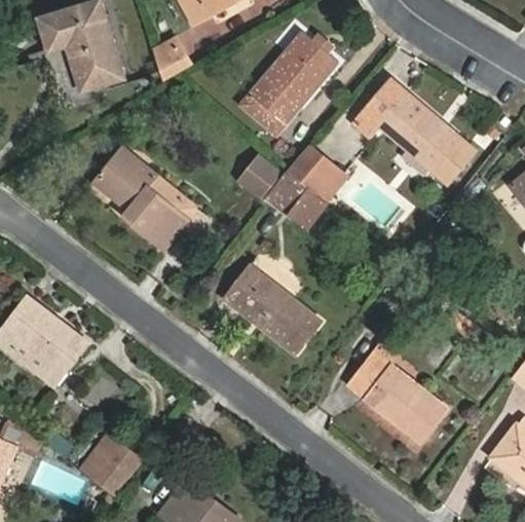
[(125,80),(100,0),(36,19),(47,54),(67,48),(81,94),(125,80)]
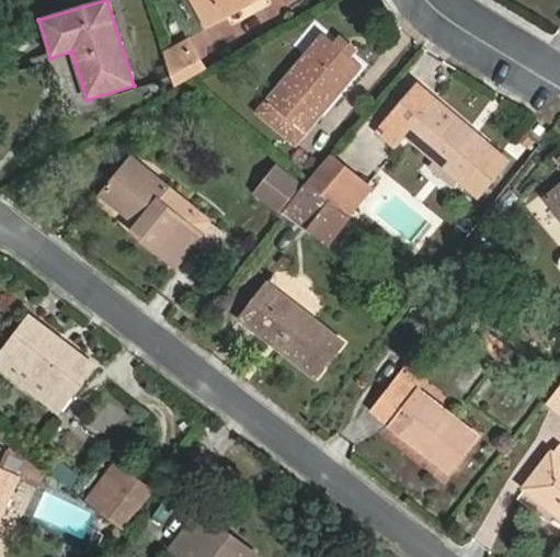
[(209,0),(220,18),(249,0),(209,0)]
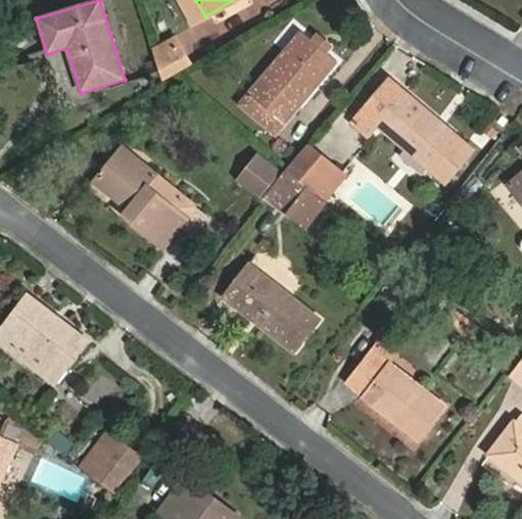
[(248,88),(285,122),(337,60),(298,28),(248,88)]
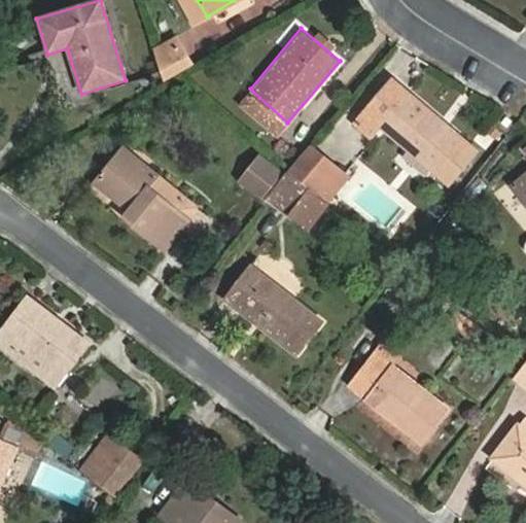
[(156,64),(182,48),(177,40),(153,53),(156,64)]
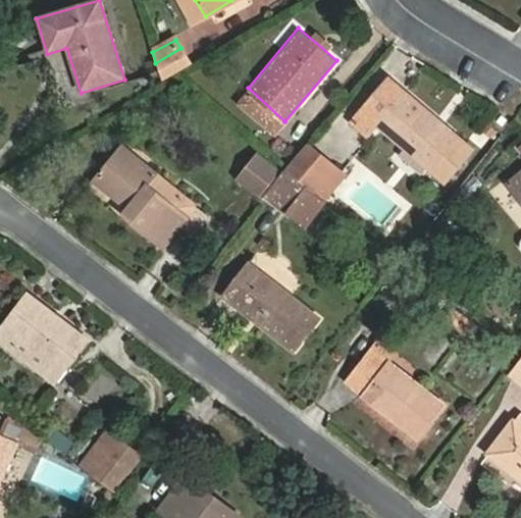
[(191,65),(180,48),(155,63),(162,83),(175,74),(191,65)]
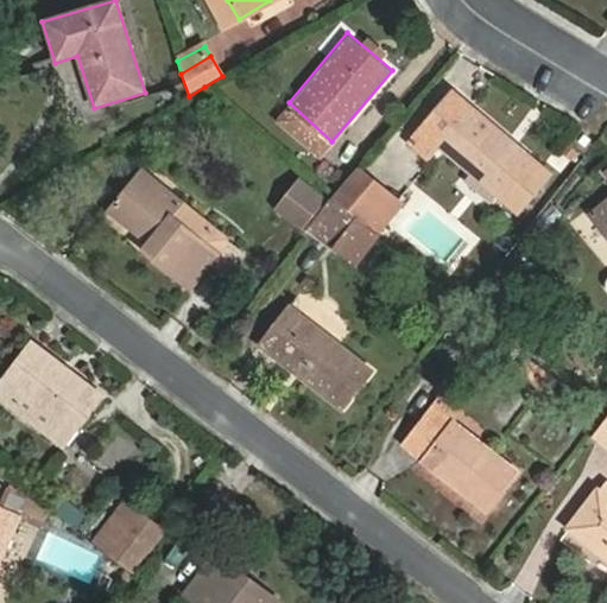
[(438,138),(519,204),(549,167),(450,88),(410,138),(427,151),(438,138)]
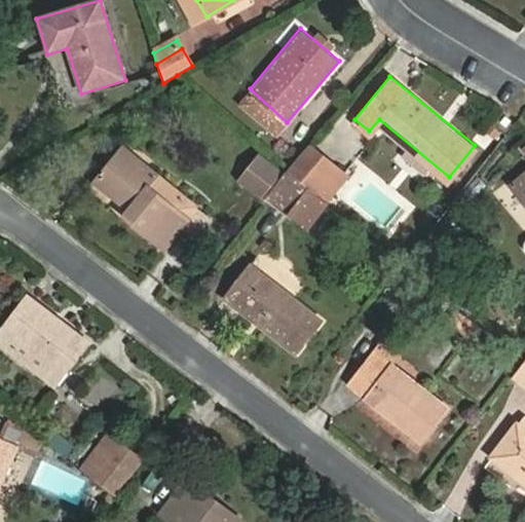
[(278,133),(287,122),(250,88),(241,100),(278,133)]
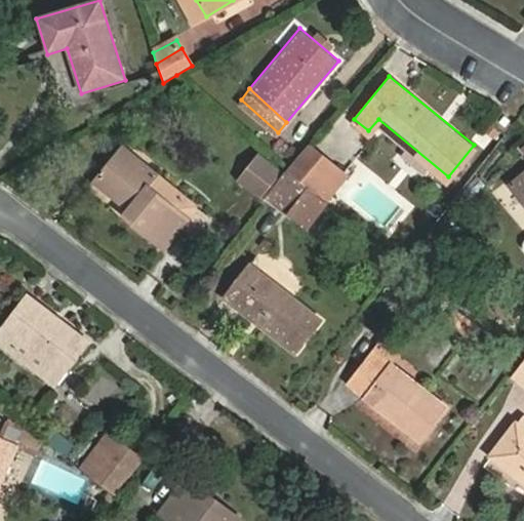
[(151,184),(158,173),(122,146),(92,183),(128,212),(125,217),(166,250),(193,217),(151,184)]
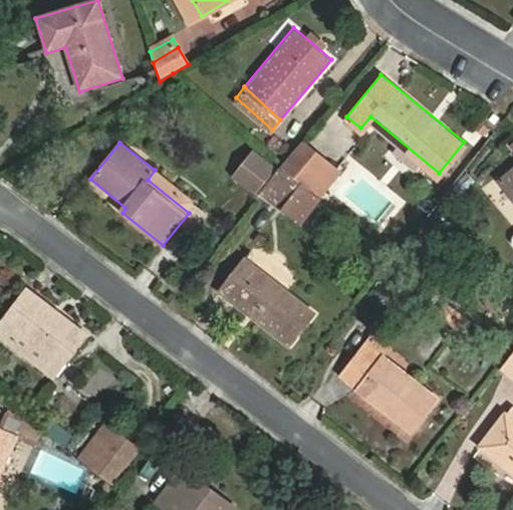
[(298,144),(278,169),(301,186),(306,189),(325,166),(298,144)]
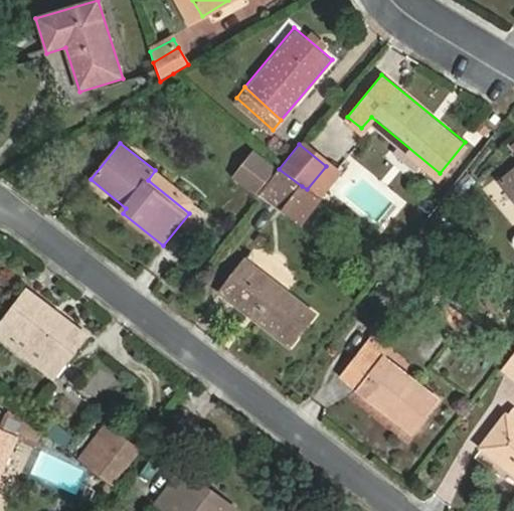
[(272,169),(252,154),(233,177),(252,192),(272,169)]
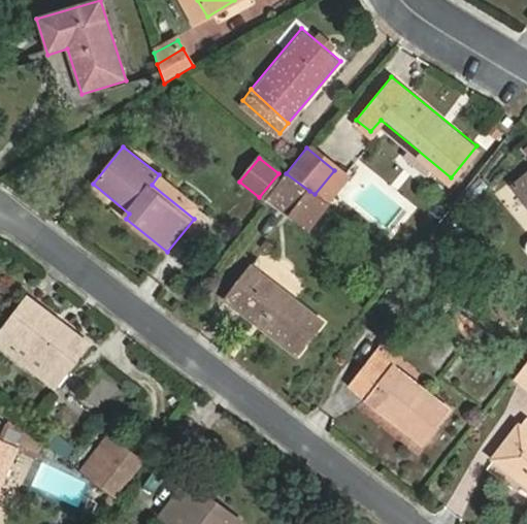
[(326,203),(346,178),(334,170),(315,194),(326,203)]
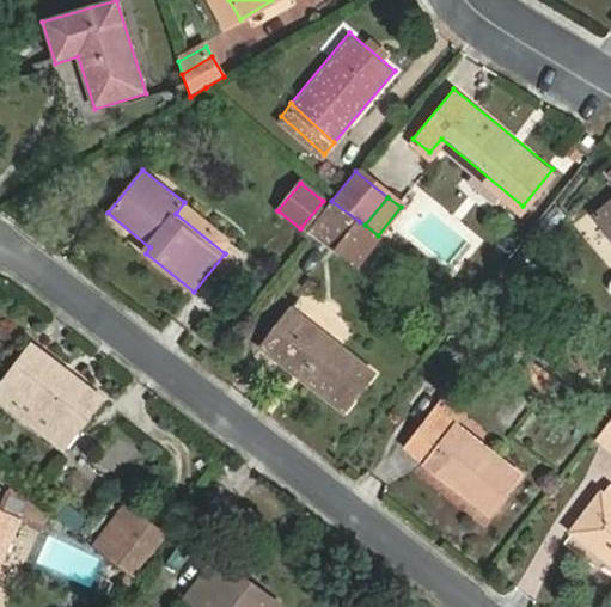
[(331,201),(309,228),(335,250),(359,221),(331,201)]
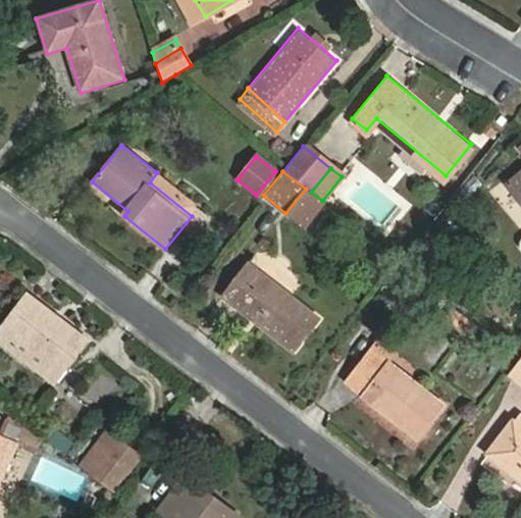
[(520,193),(520,177),(519,174),(505,187),(520,207),(520,195),(520,194),(520,193)]
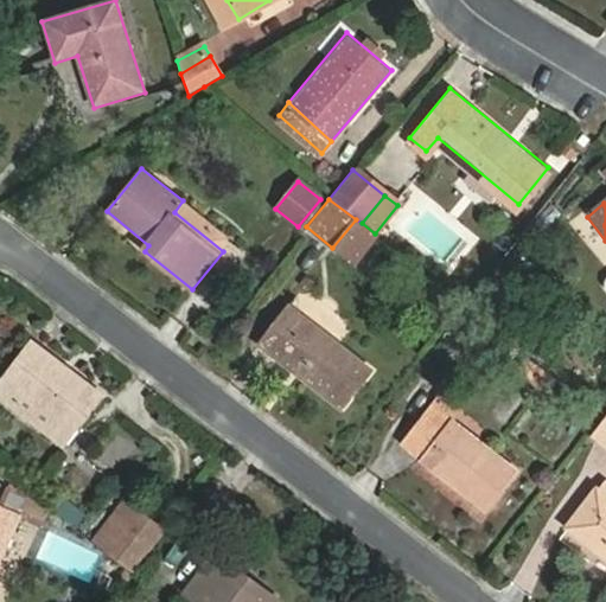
[(362,223),(356,219),(332,248),(351,263),(375,234),(362,223)]
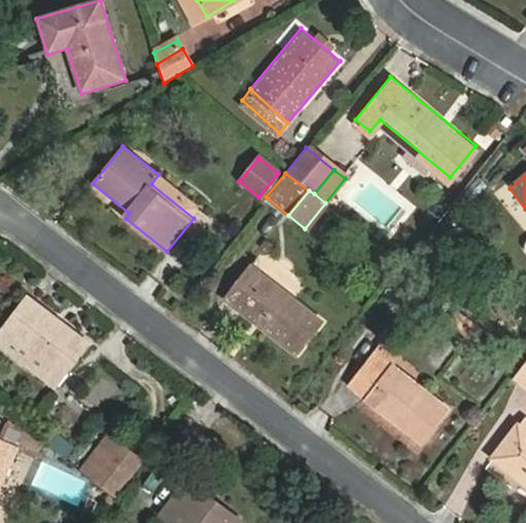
[(323,324),(250,267),(225,300),(296,356),(323,324)]
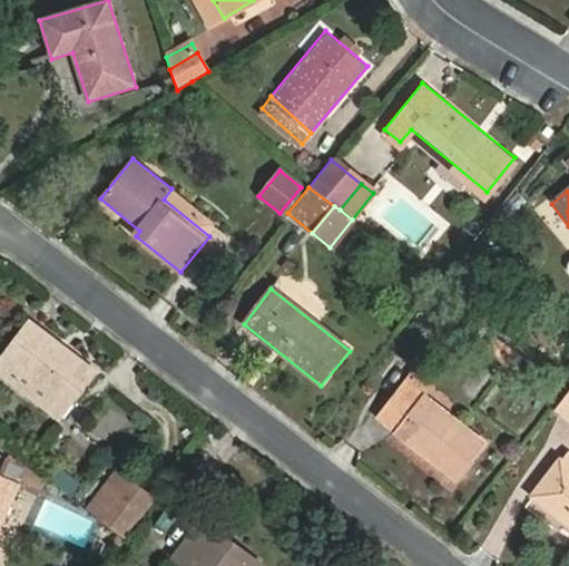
[(0,360),(11,368),(66,411),(69,411),(98,372),(27,316),(0,352),(0,360)]
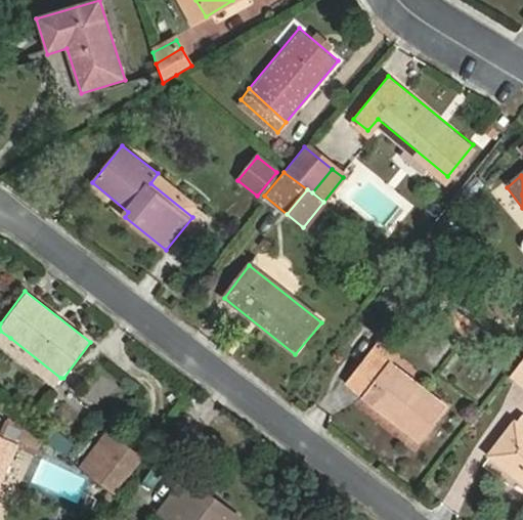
[(471,326),(460,318),(452,330),(464,337),(471,326)]
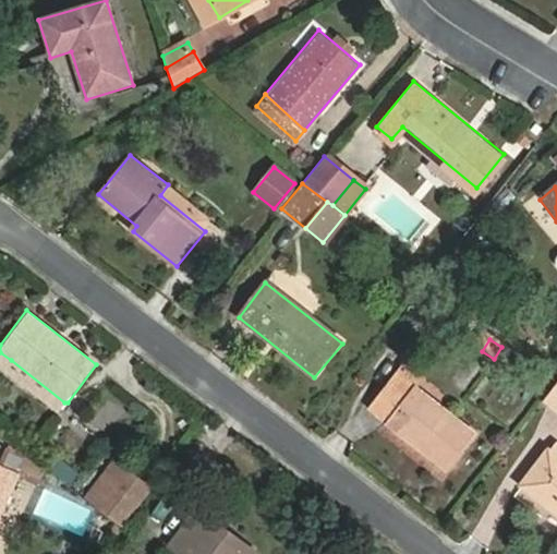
[(56,416),(64,402),(11,360),(3,371),(56,416)]
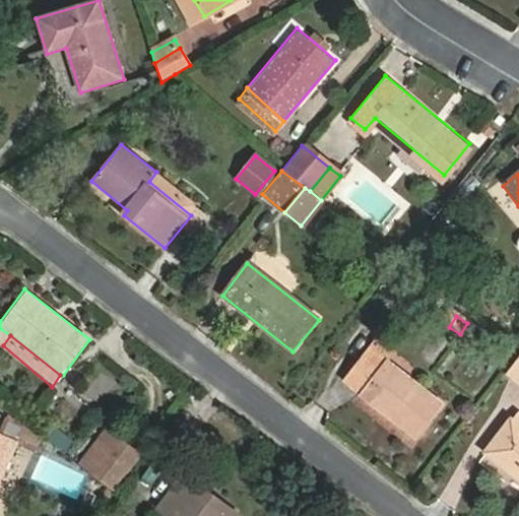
[(441,405),(369,348),(342,380),(416,437),(441,405)]
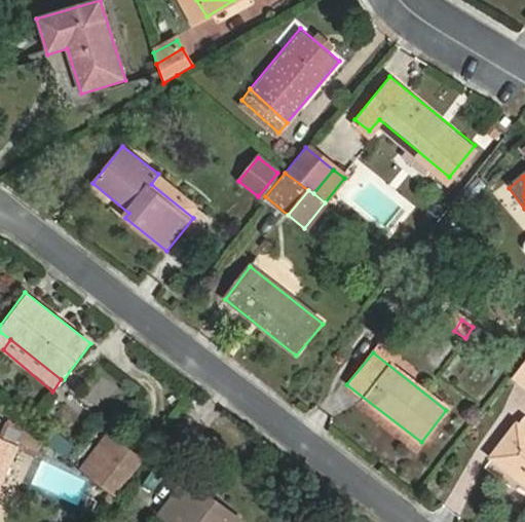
[(524,360),(513,375),(524,383),(524,360)]
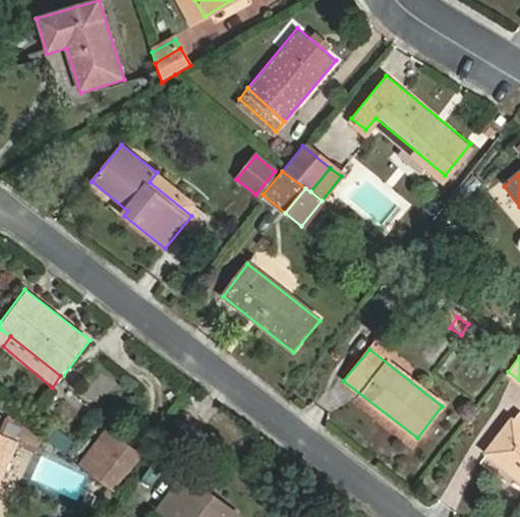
[(485,452),(519,478),(519,425),(512,419),(485,452)]
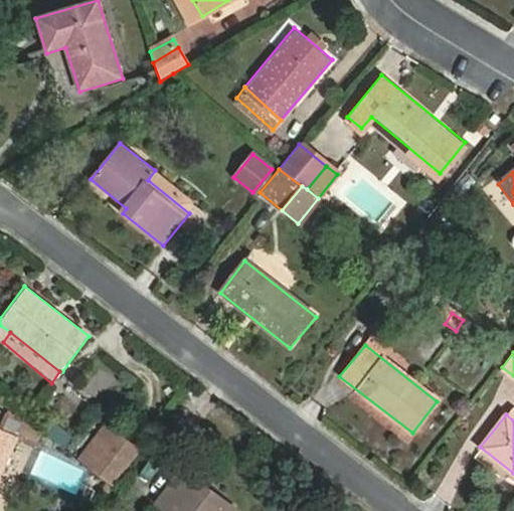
[(74,453),(84,460),(109,429),(100,420),(74,453)]
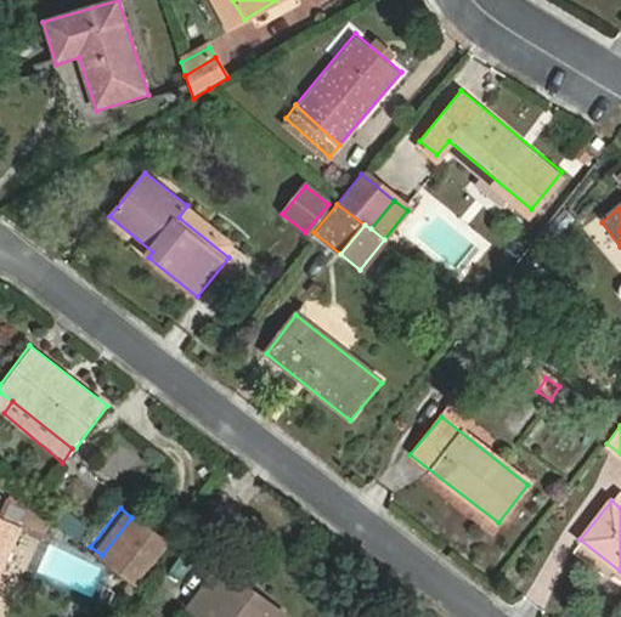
[(0,582),(23,527),(0,516),(0,582)]
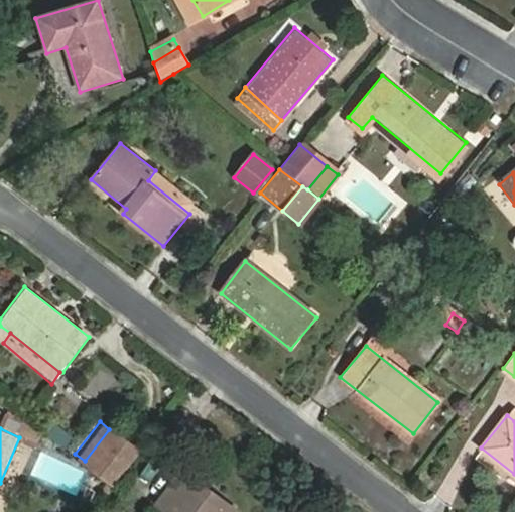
[(109,429),(85,461),(107,478),(131,446),(109,429)]
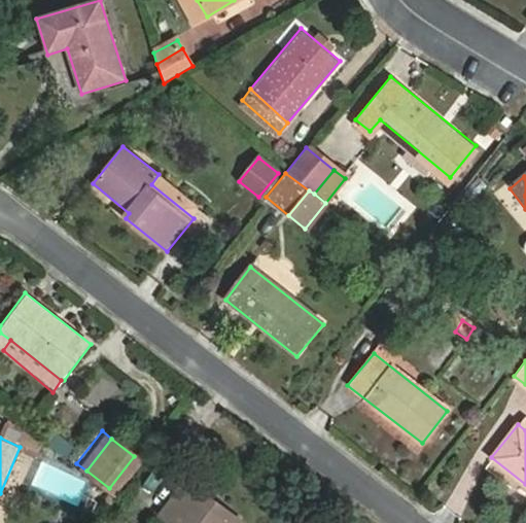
[(148,496),(163,477),(153,469),(139,490),(148,496)]
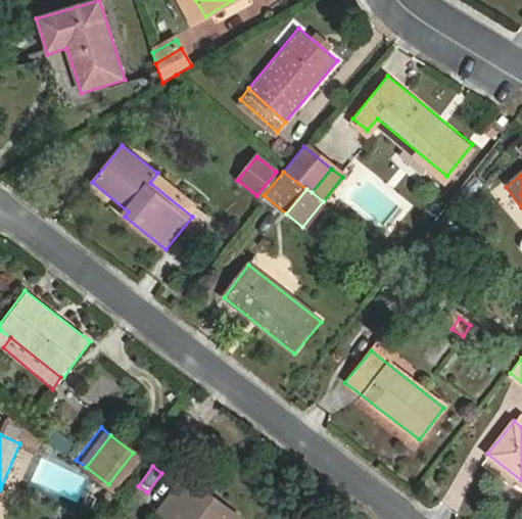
[(186,476),(179,485),(204,506),(211,497),(186,476)]
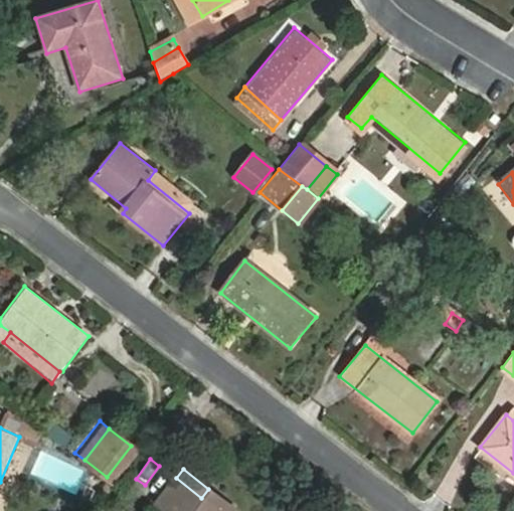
[(201,498),(176,478),(156,505),(163,510),(234,510),(208,489),(201,498)]
